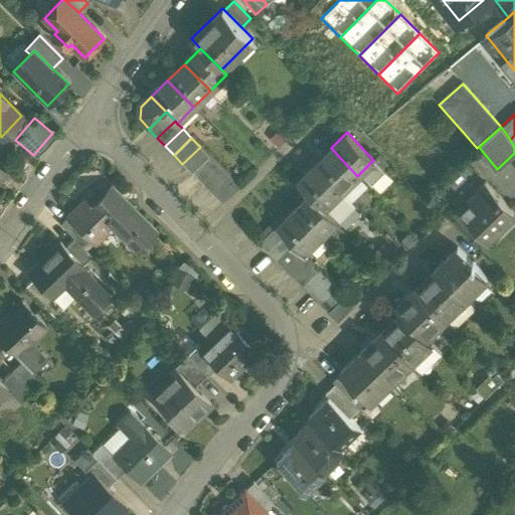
[(200,147),(182,164),(192,174),(209,156),(200,147)]
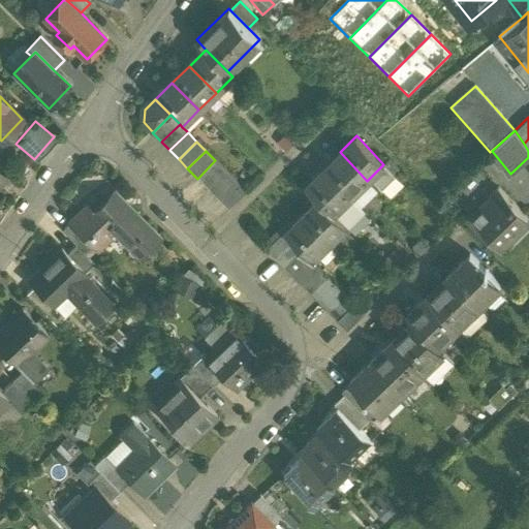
[(367,181),(340,152),(322,168),(350,196),(367,181)]
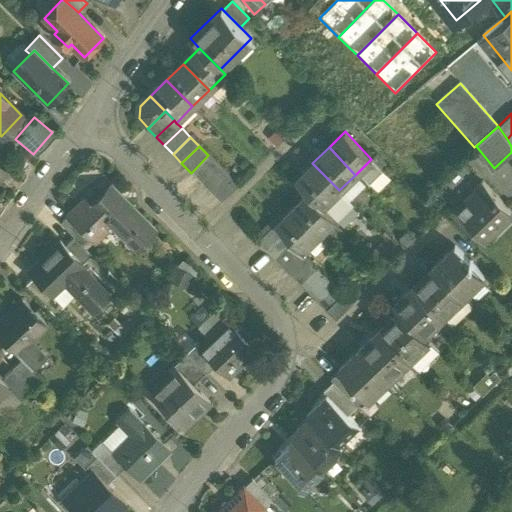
[(218,166),(208,155),(191,173),(201,183),(218,166)]
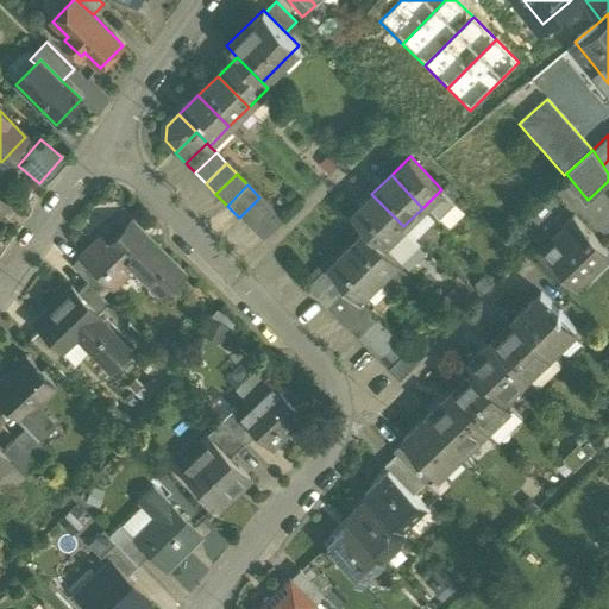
[(403,226),(371,194),(352,213),(368,228),(384,245),(403,226)]
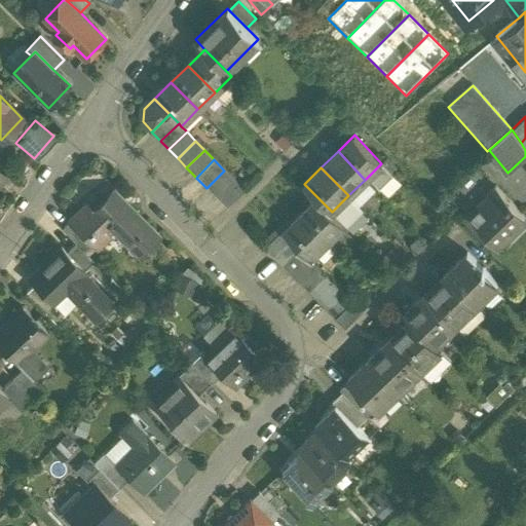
[(224,171),(207,188),(217,198),(234,180),(224,171)]
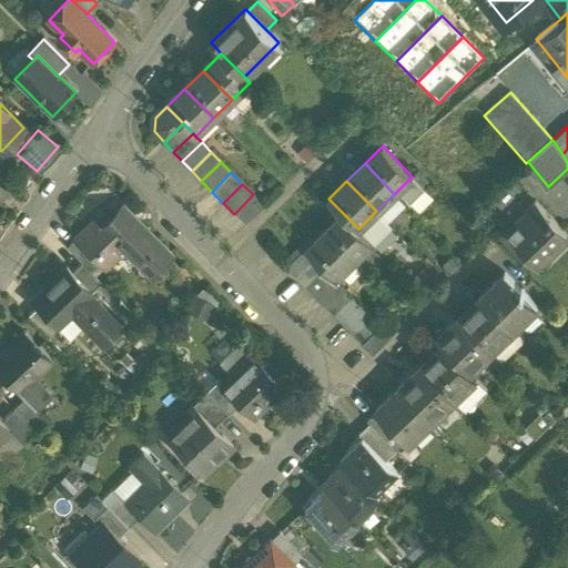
[(253,194),(234,214),(245,225),(264,206),(253,194)]
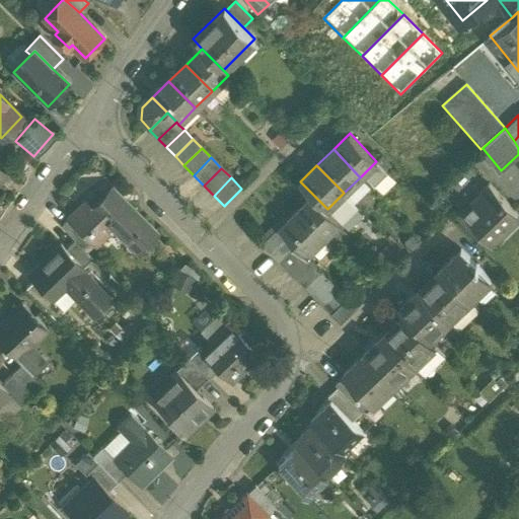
[(518,213),(518,211),(489,180),(460,209),(492,240),(518,213)]
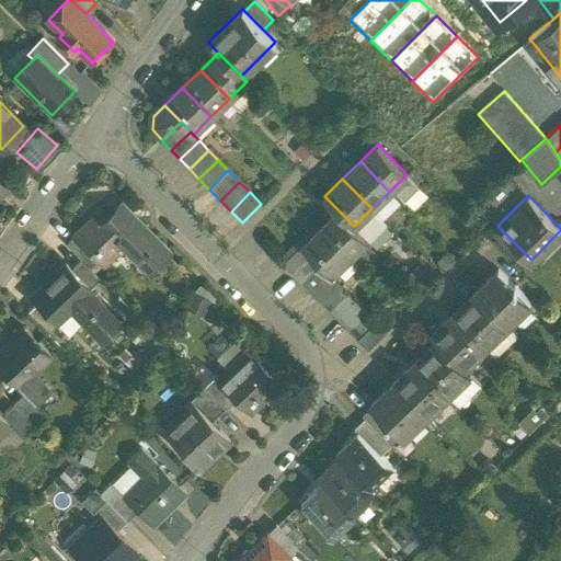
[(167,252),(119,204),(116,206),(164,255),(167,252)]
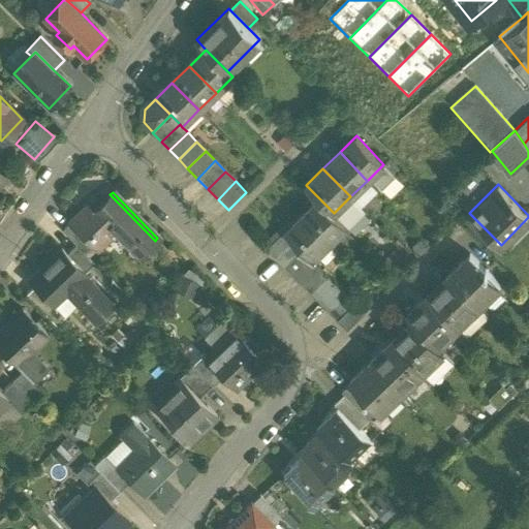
[(155,241),(110,194),(93,211),(87,205),(70,222),(96,248),(110,236),(103,228),(109,224),(115,230),(139,255),(155,241)]
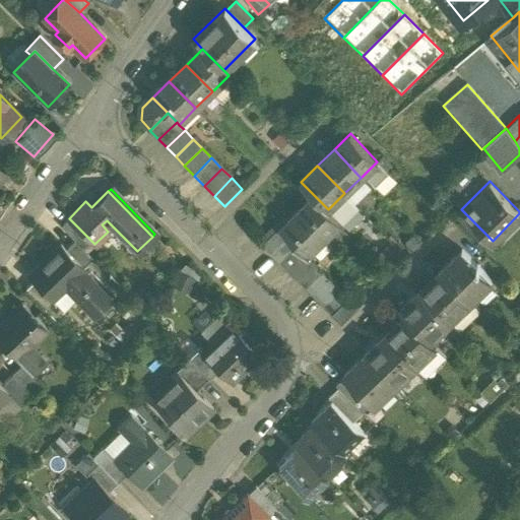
[(328,209),(314,195),(298,211),(324,239),(340,222),(328,209)]
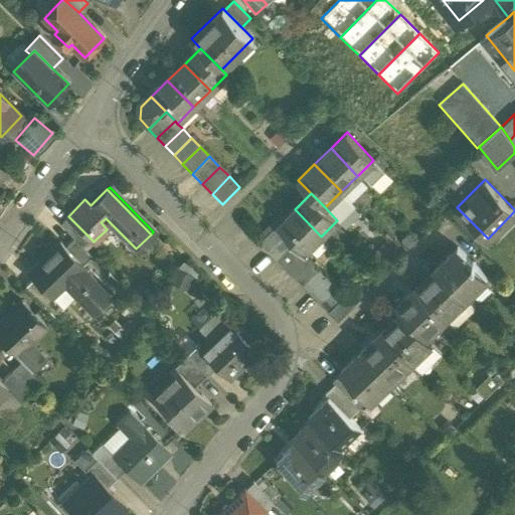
[(321,236),(295,209),(278,225),(287,234),(295,243),(303,251),(304,252),(321,236)]
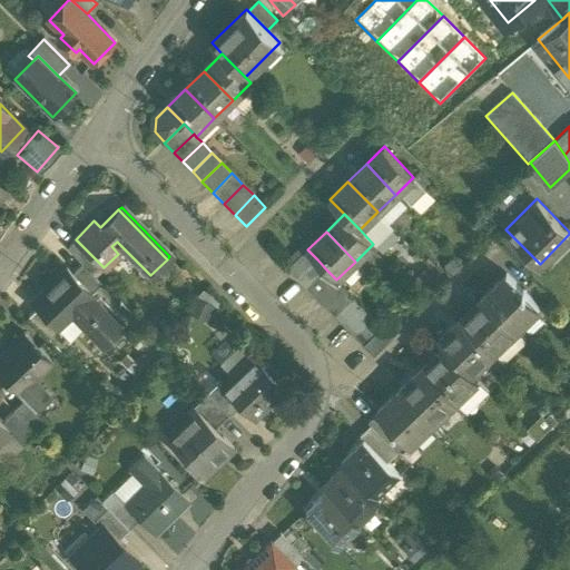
[(104,267),(76,239),(66,248),(81,264),(94,277),(104,267)]
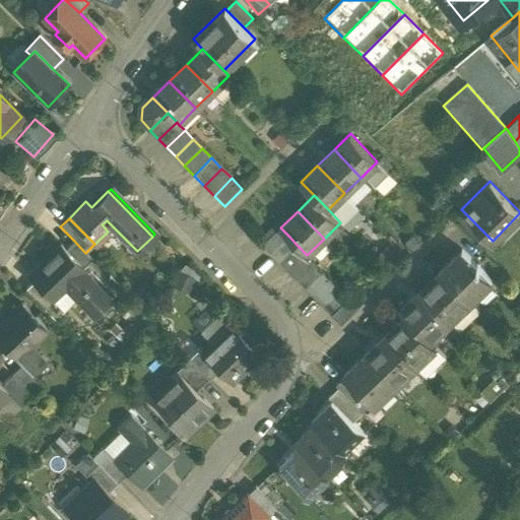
[(107,220),(102,224),(108,232),(110,230),(113,226),(107,220)]
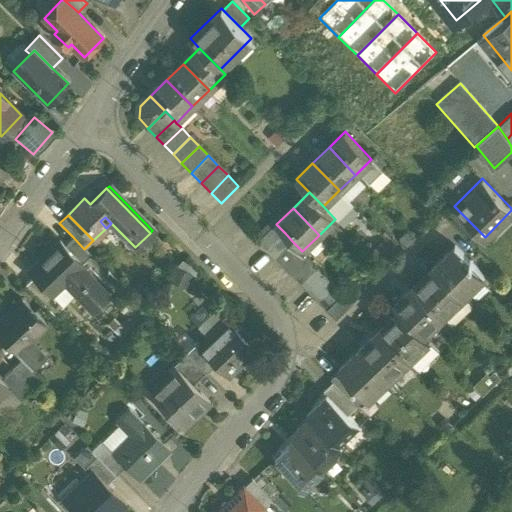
[(135,247),(111,223),(108,226),(132,250),(135,247)]
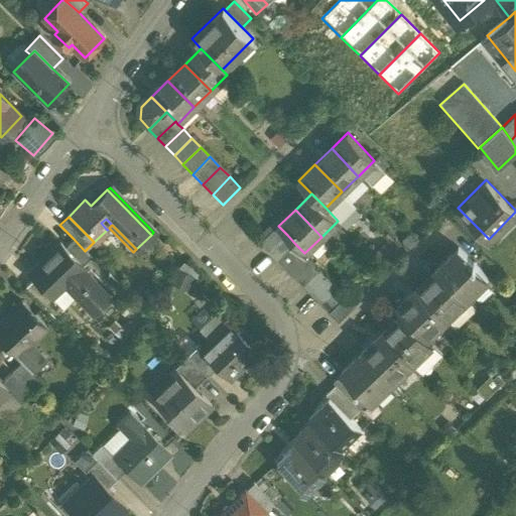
[(278,226),(262,243),(270,251),(287,235),(278,226)]
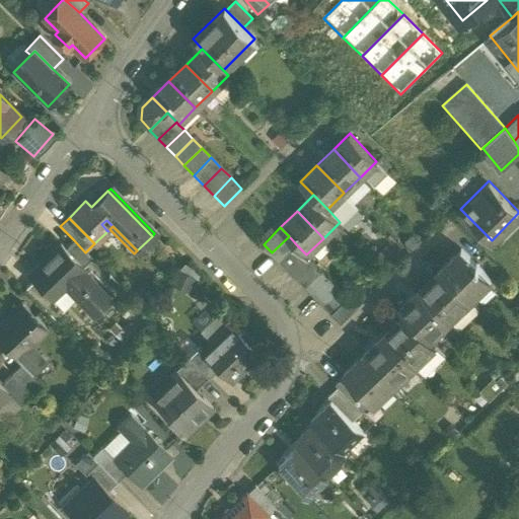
[(289,236),(272,252),(280,262),(297,245),(289,236)]
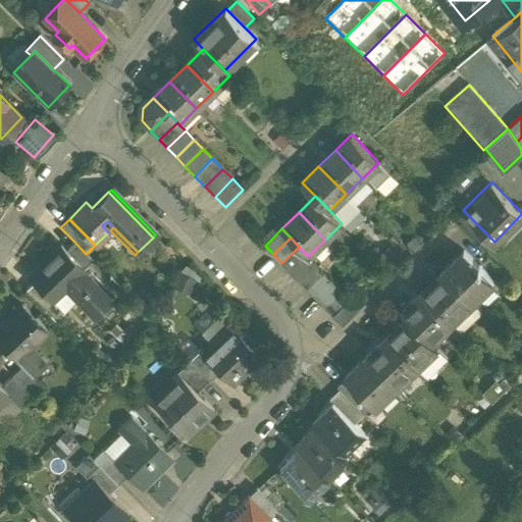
[(86,254),(74,242),(65,251),(83,270),(92,260),(86,254)]
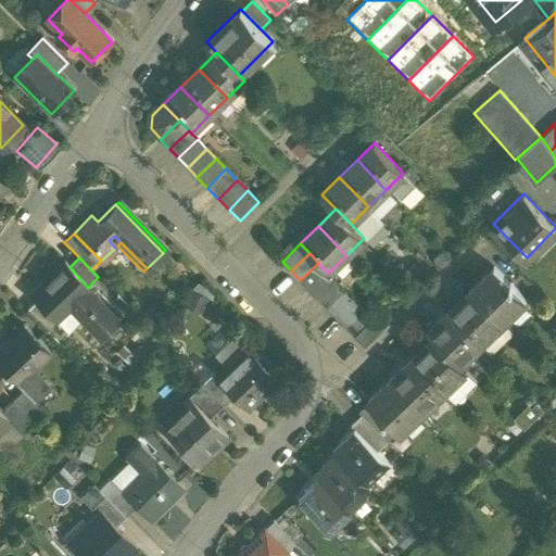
[(70,267),(64,262),(29,295),(36,302),(54,320),(55,320),(68,307),(100,340),(117,323),(86,290),(88,288),(70,267)]
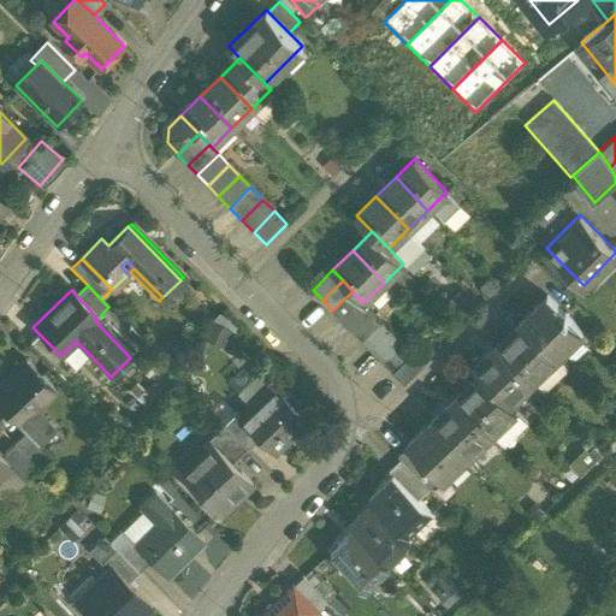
[(362,301),(353,291),(332,311),(342,321),(362,301)]
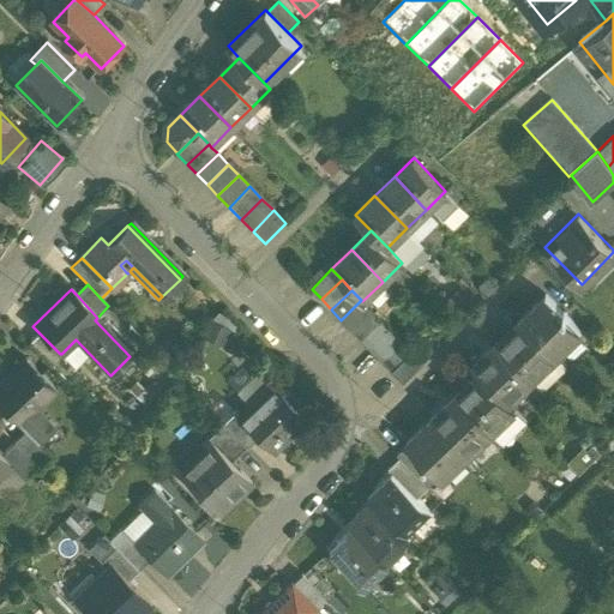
[(563,313),(546,296),(522,319),(557,354),(579,331),(566,317),(571,312),(567,308),(563,313)]
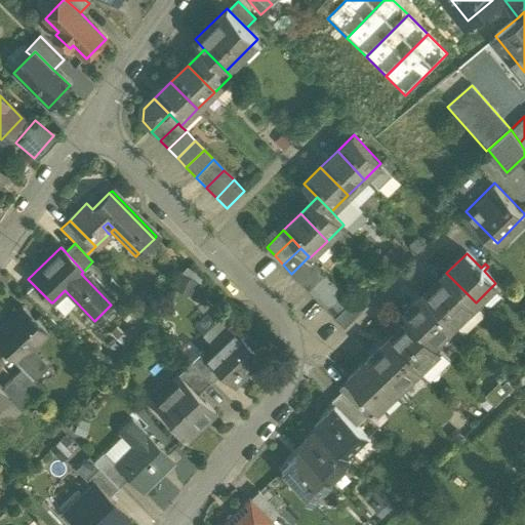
[(310,257),(309,256),(291,274),(300,282),(318,266),(310,257)]
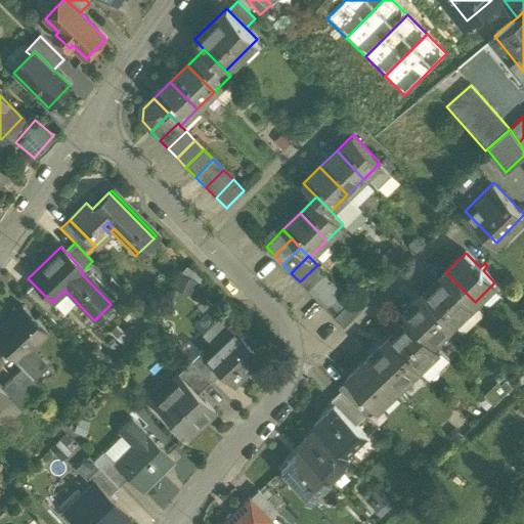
[(325,273),(317,265),(300,281),(308,291),(325,273)]
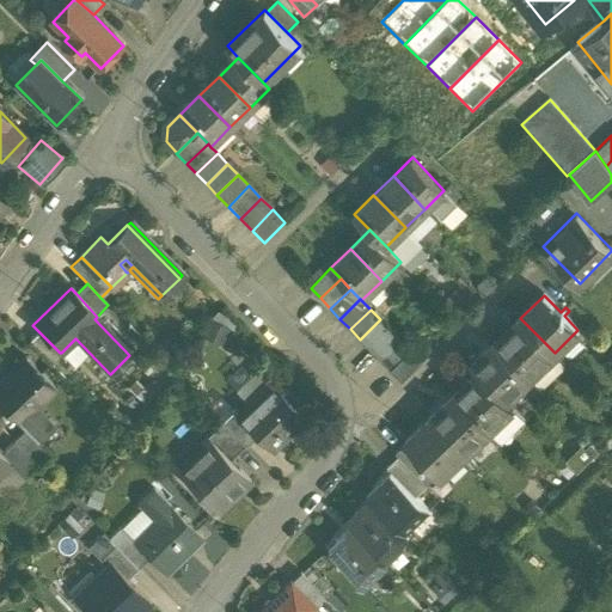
[(520,318),(496,342),(530,377),(555,353),(520,318)]
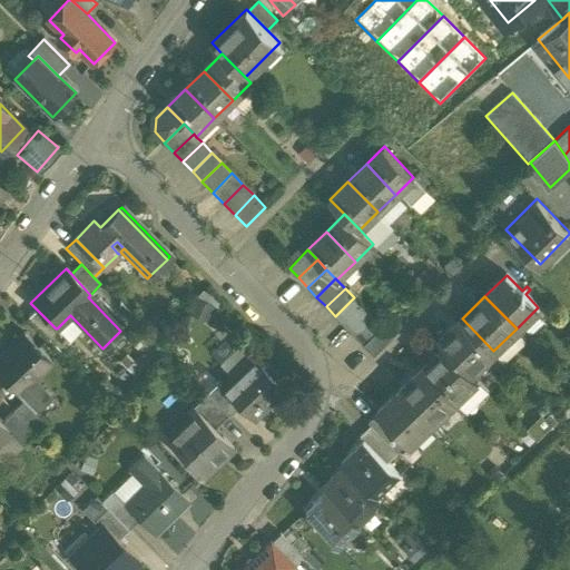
[(364,307),(354,297),(335,316),(345,325),(364,307)]
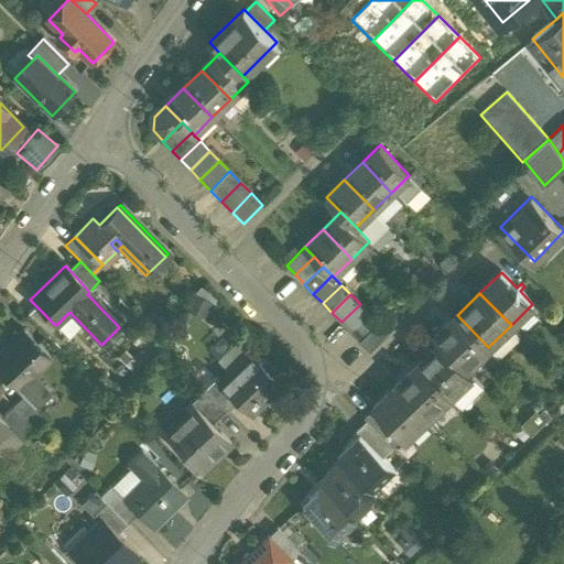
[(369,313),(360,304),(342,322),(350,332),(369,313)]
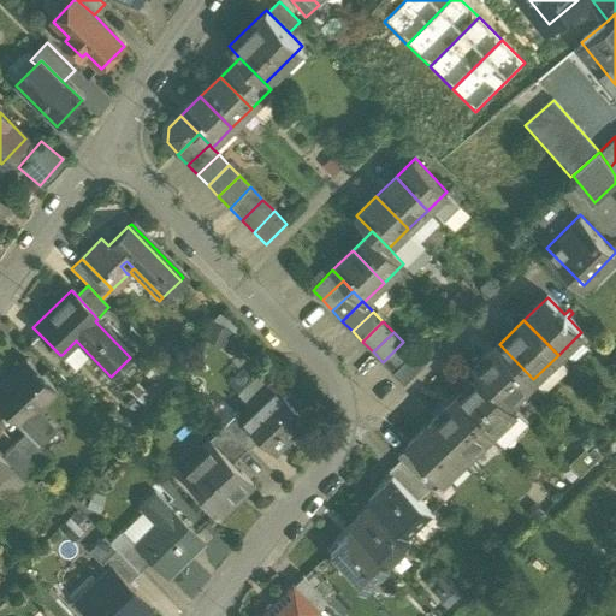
[(60,355),(40,335),(30,343),(51,365),(60,355)]
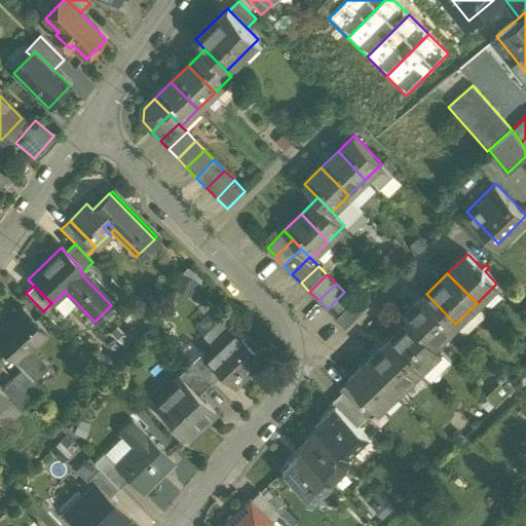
[(352,301),(344,292),(327,309),(336,317),(352,301)]
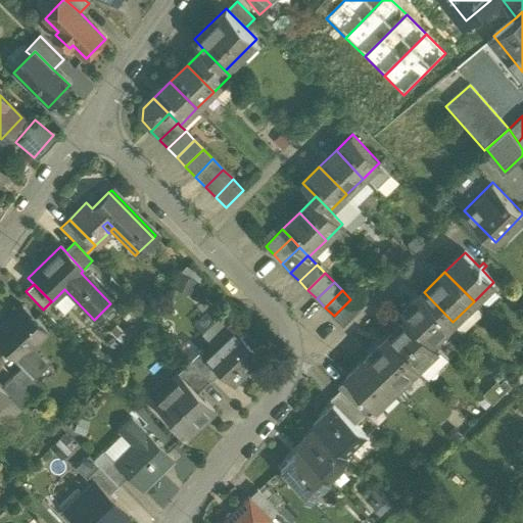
[(453,322),(424,292),(403,312),(410,318),(433,342),(453,322)]
